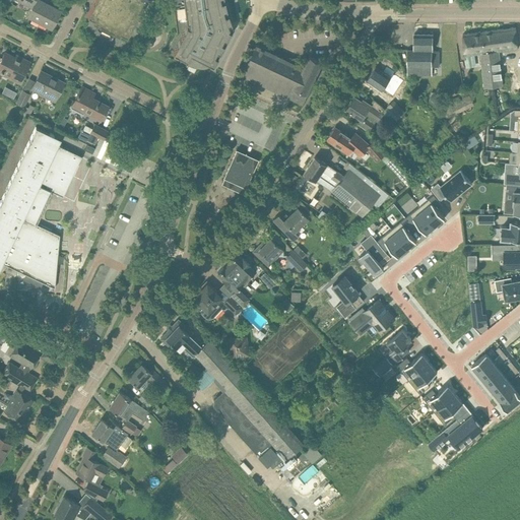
[(34,18),(40,21),(48,5),(46,4),(46,3),(40,0),(35,0),(30,8),(26,16),(33,20),(34,18)]
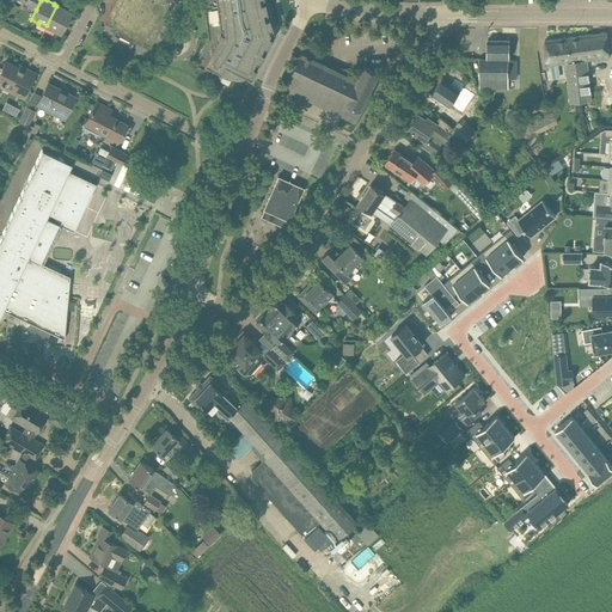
[(112,0),(103,19),(108,22),(109,26),(141,43),(142,40),(151,44),(171,0),(215,0),(219,26),(221,26),(222,31),(220,30),(203,62),(208,65),(220,71),(221,69),(233,75),(237,69),(251,78),(274,32),(271,28),(271,25),(268,16),(264,0),(112,0)]
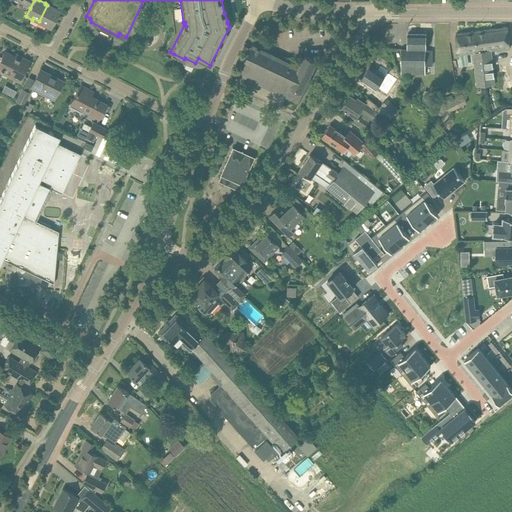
[(47,5),(39,21),(46,24),(45,26),(51,29),(60,11),(51,6),(50,7),(47,5)]
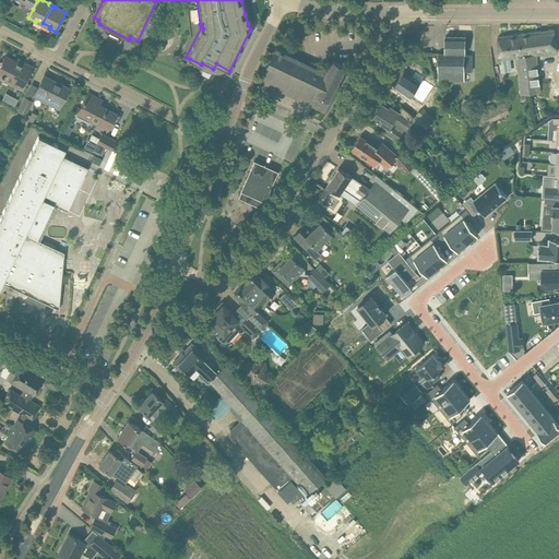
[(555,28),(498,36),(501,59),(516,57),(521,94),(540,92),(537,55),(557,52),(555,28)]
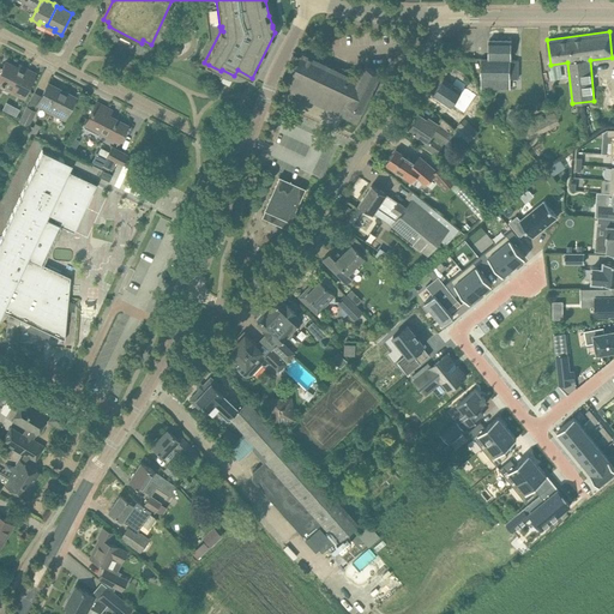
[(481,78),(481,90),(492,90),(492,89),(510,89),(510,79),(518,79),(518,60),(511,60),(511,40),(489,40),(489,59),(481,59),(481,78)]
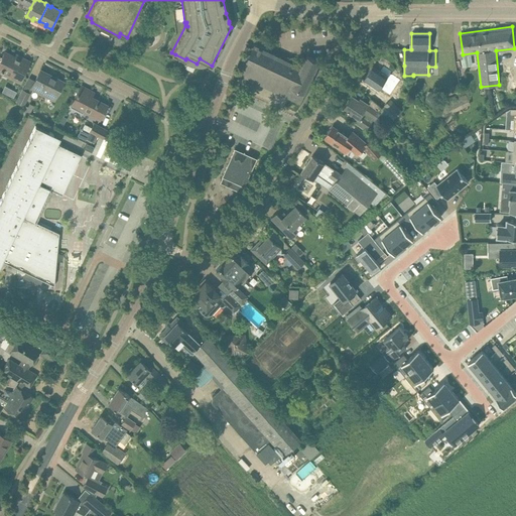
[(300,102),(324,60),(323,60),(312,55),(307,55),(301,68),(255,45),(246,63),(247,65),(242,75),(300,102)]
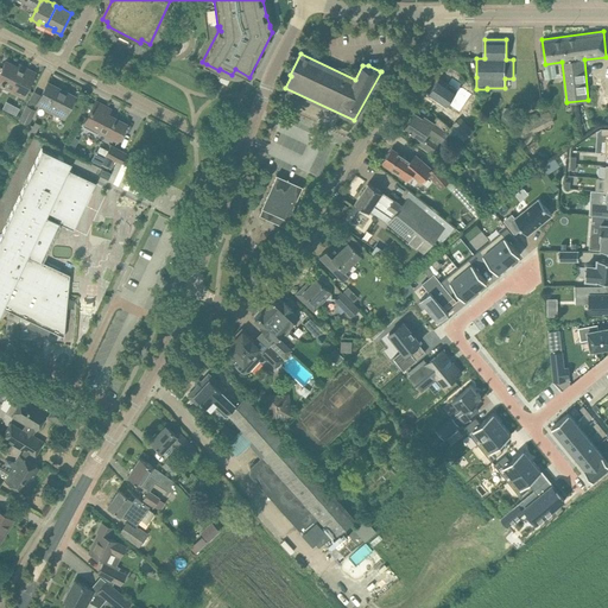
[(5,62),(0,71),(0,81),(12,87),(11,90),(23,96),(35,74),(25,68),(23,71),(18,69),(18,68),(5,62)]
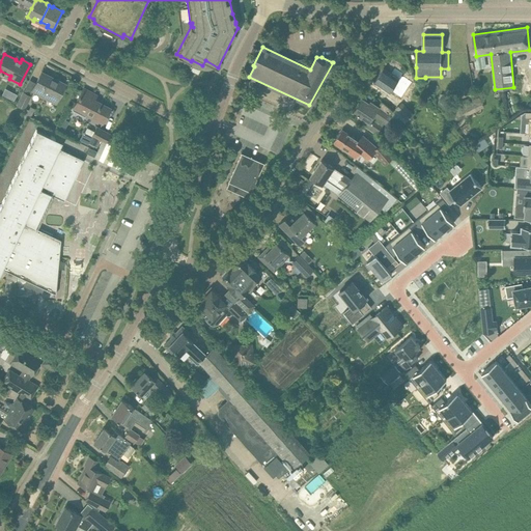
[(475,57),(476,70),(486,67),(484,56),(475,57)]
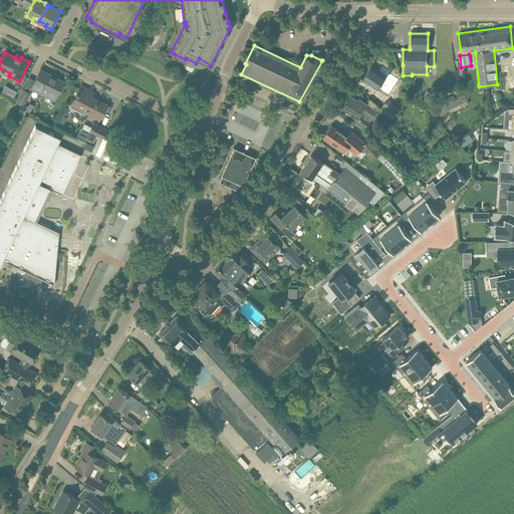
[(188,63),(185,68),(192,72),(193,69),(195,66),(188,63)]
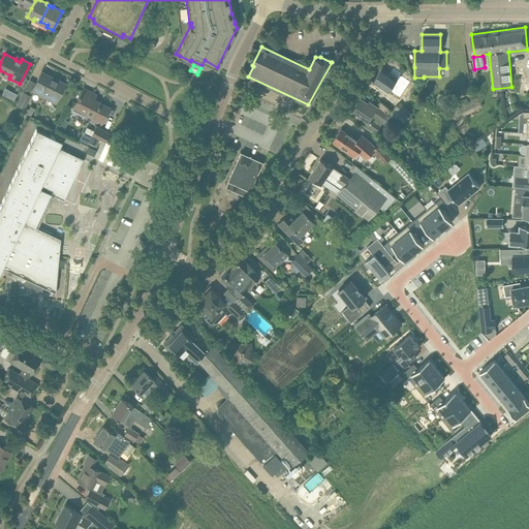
[(382,68),(373,82),(381,87),(390,93),(399,99),(410,82),(400,74),(402,72),(394,67),(390,73),(382,68)]
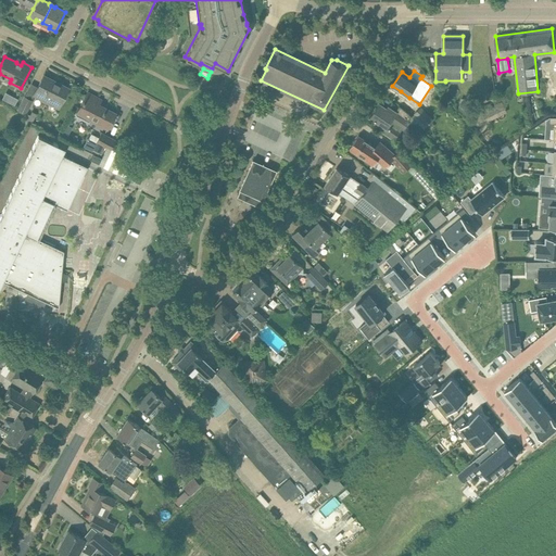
[(34,95),(40,99),(58,108),(68,88),(60,84),(59,85),(43,77),(43,75),(34,95)]
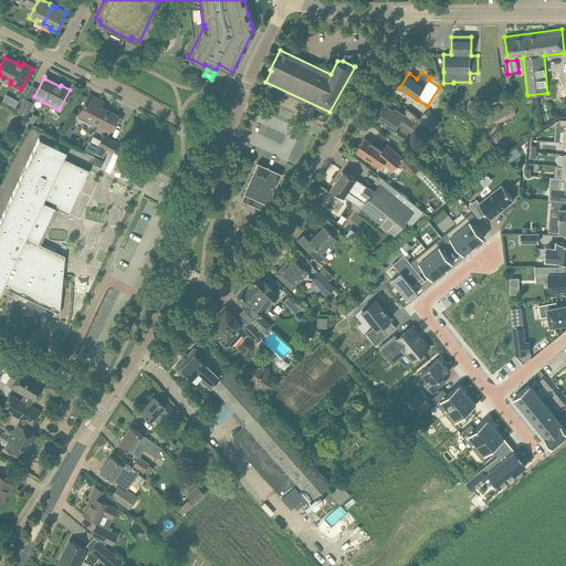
[(88,94),(77,116),(108,133),(117,115),(101,106),(103,102),(88,94)]
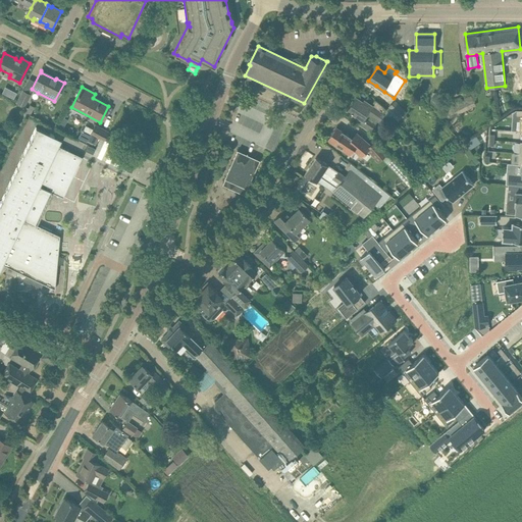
[(23,91),(17,103),(24,106),(31,95),(23,91)]
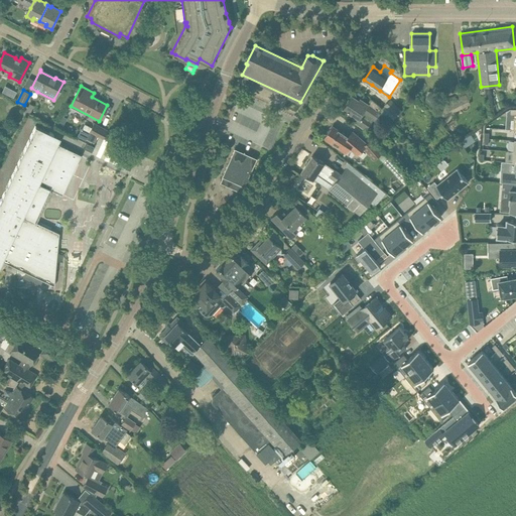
[(427,91),(427,103),(435,104),(436,92),(427,91)]
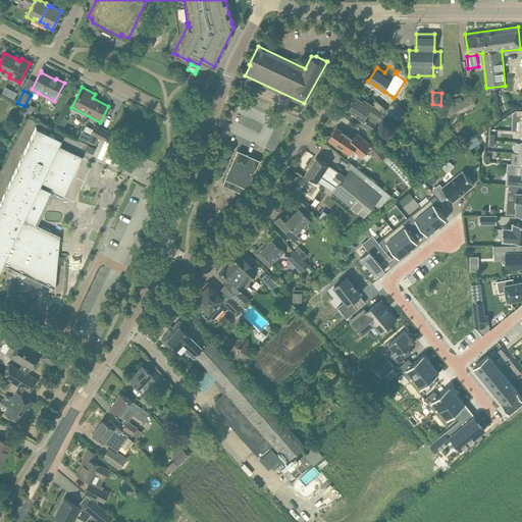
[(471,96),(444,110),(449,119),(475,106),(471,96)]
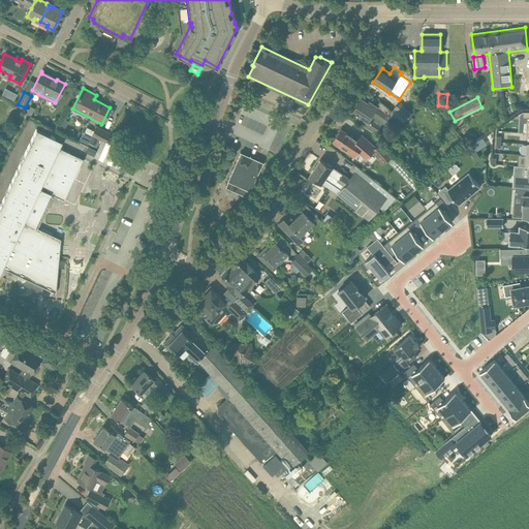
[(365,125),(373,130),(376,132),(391,110),(381,101),(377,106),(370,101),(369,103),(362,98),(353,111),(368,121),(365,125)]
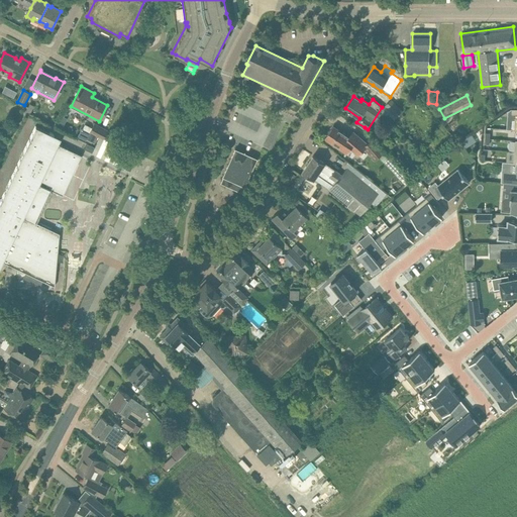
[(392,100),(383,108),(395,120),(403,112),(392,100)]
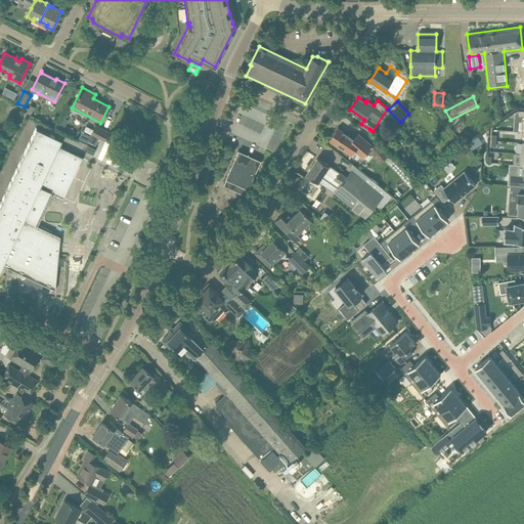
[(95,125),(90,136),(87,140),(95,144),(99,137),(104,139),(107,132),(95,125)]
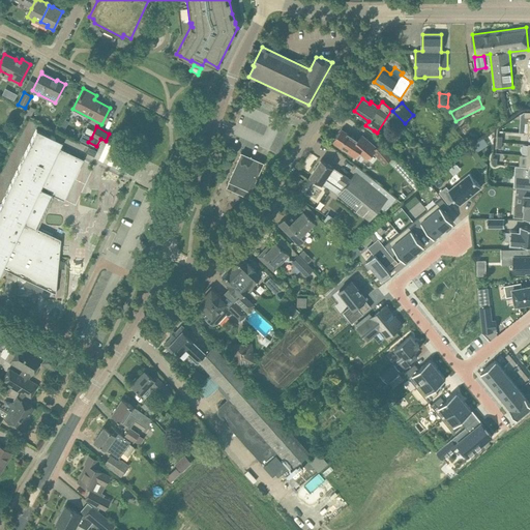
[(0,267),(2,268),(56,293),(60,239),(35,228),(45,206),(49,208),(51,203),(47,202),(51,195),(64,201),(84,159),(59,148),(52,145),(55,138),(36,128),(0,205),(0,267)]
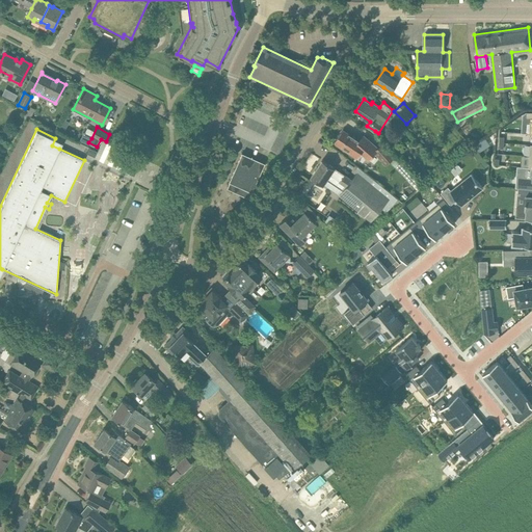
[(343,129),(334,142),(343,149),(356,158),(361,153),(369,160),(375,153),(387,165),(391,161),(395,157),(383,143),(378,148),(364,135),(360,140),(343,129)]
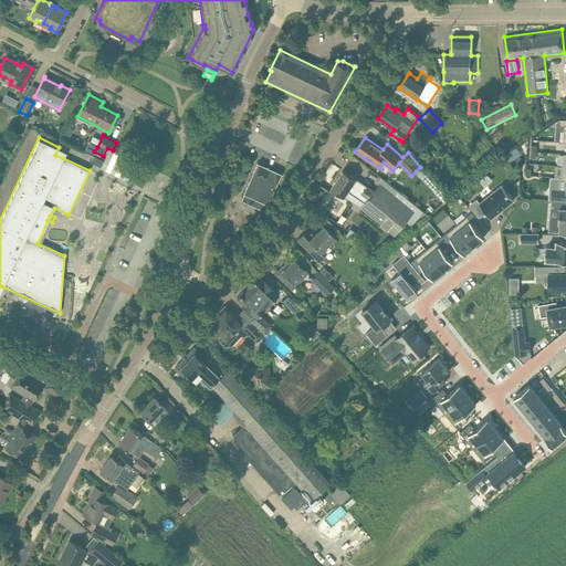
[(66,150),(59,147),(55,155),(63,158),(66,150)]
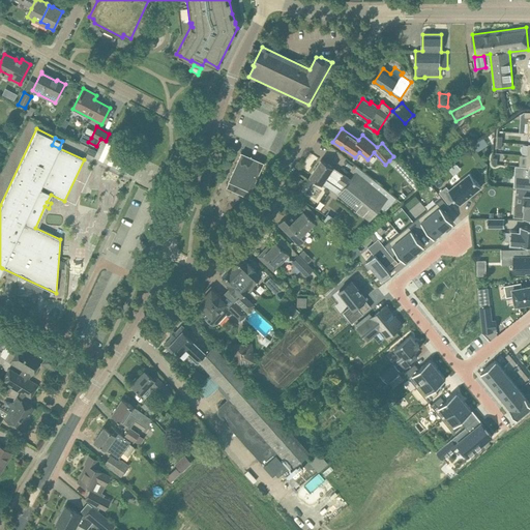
[(484,138),(473,145),(478,152),(489,144),(484,138)]
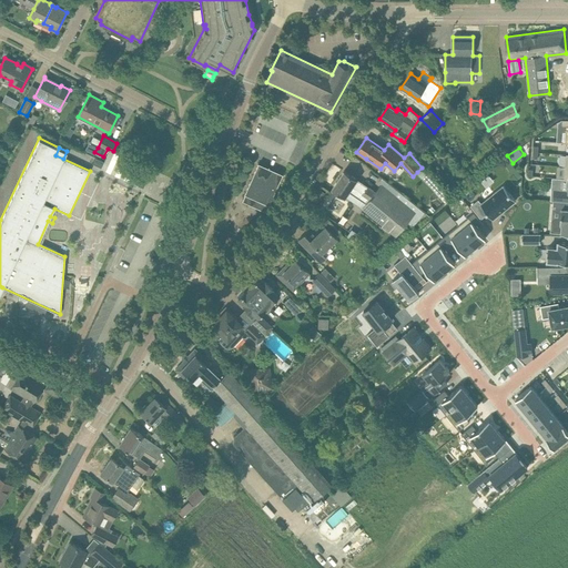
[(92,164),(101,168),(104,162),(95,158),(92,164)]
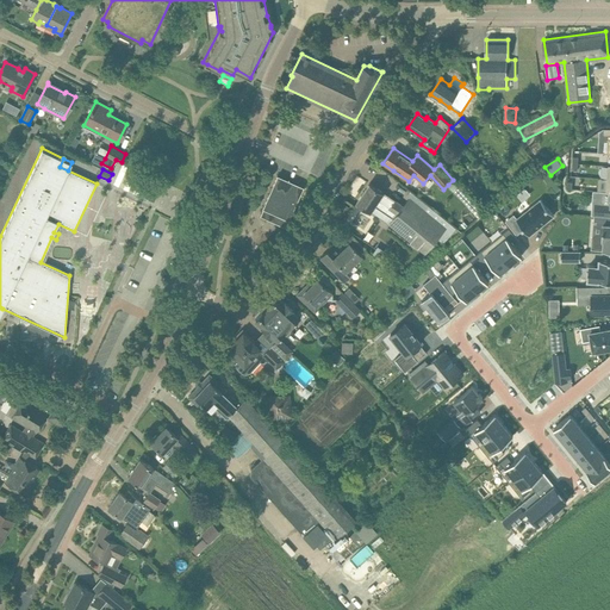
[(260,216),(285,226),(303,187),(277,176),(262,209),(263,209),(261,215),(260,216)]
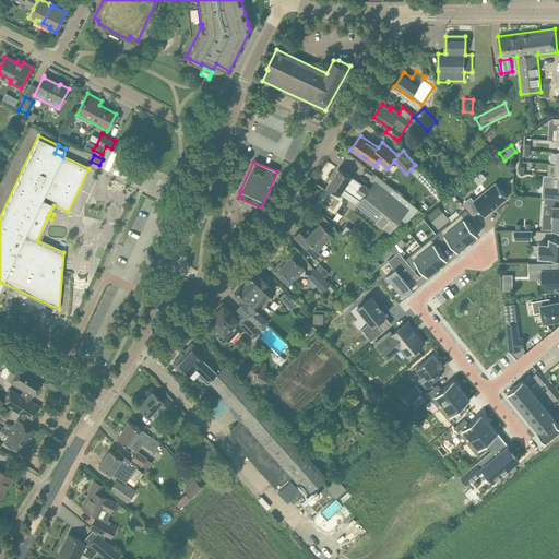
[(135,182),(141,186),(149,169),(143,166),(135,182)]
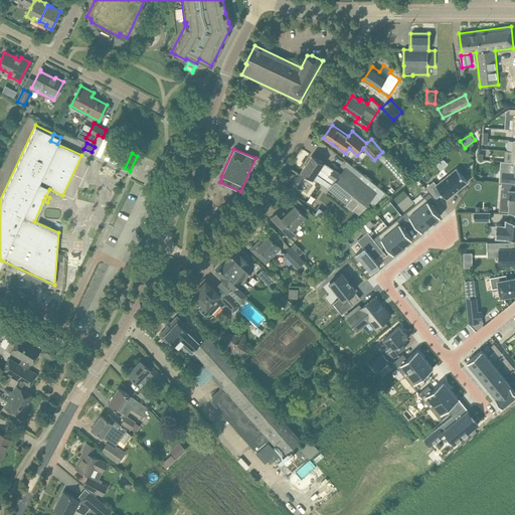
[(328,176),(334,180),(339,173),(312,155),(301,171),(313,179),(317,173),(326,179),(328,176)]
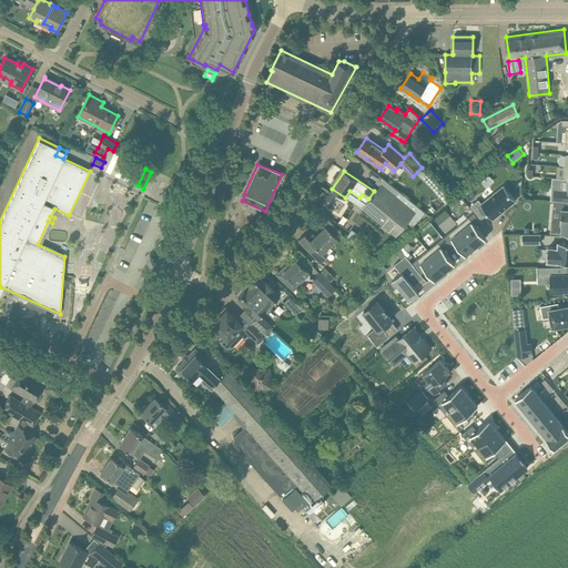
[(489,174),(482,181),(487,186),(495,181),(489,174)]
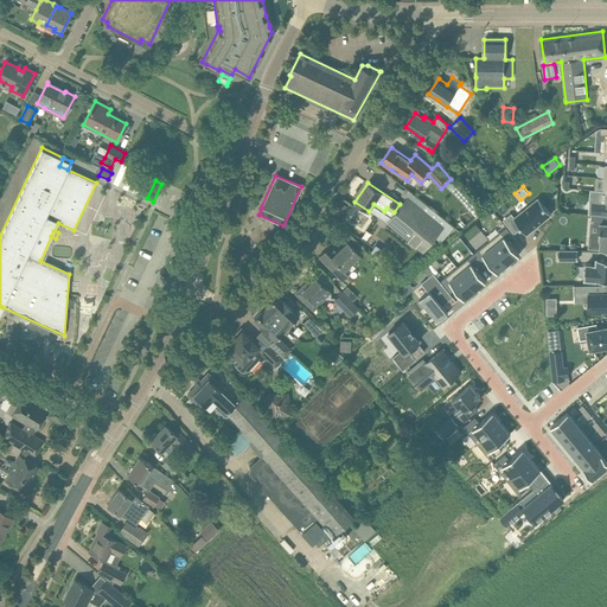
[(440,224),(423,210),(427,205),(409,190),(404,195),(408,197),(402,205),(400,204),(394,212),(388,219),(423,250),(434,236),(440,241),(443,236),(446,237),(452,230),(442,222),(440,224)]
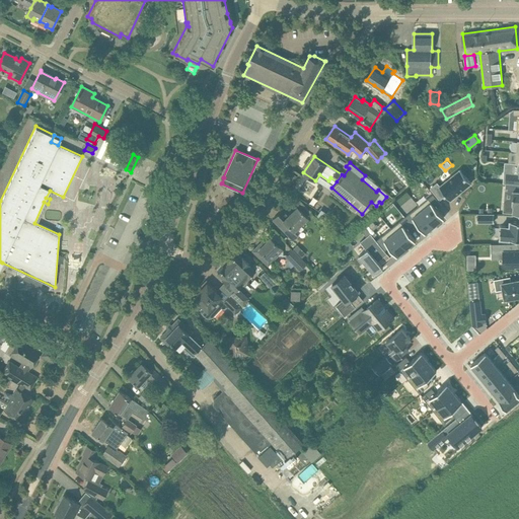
[(518,163),(513,163),(512,174),(507,173),(506,183),(518,183),(518,163)]
